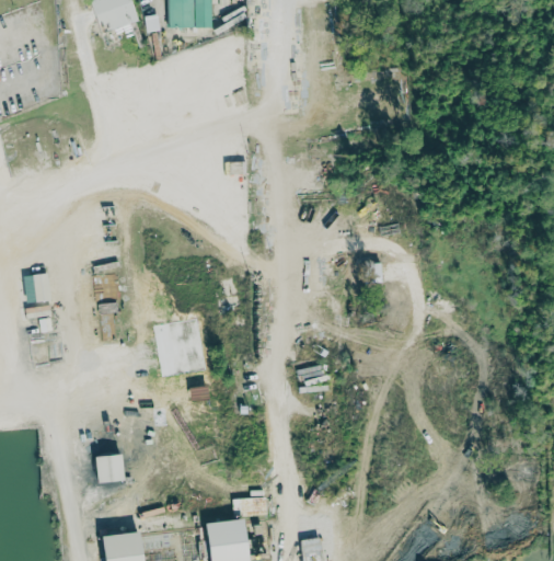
[(91,0),(102,32),(141,20),(135,0),(91,0)]
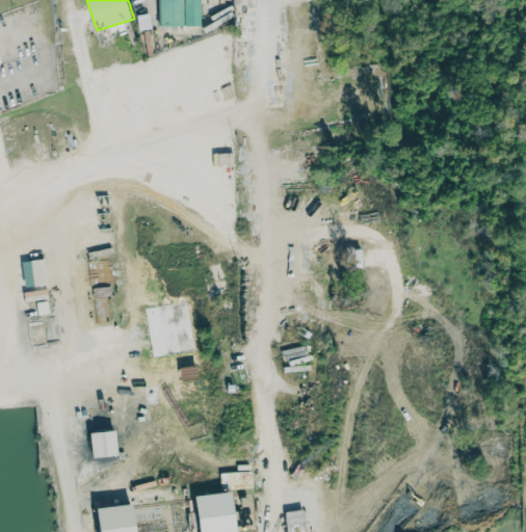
[(196,0),(160,0),(161,26),(198,25),(196,0)]
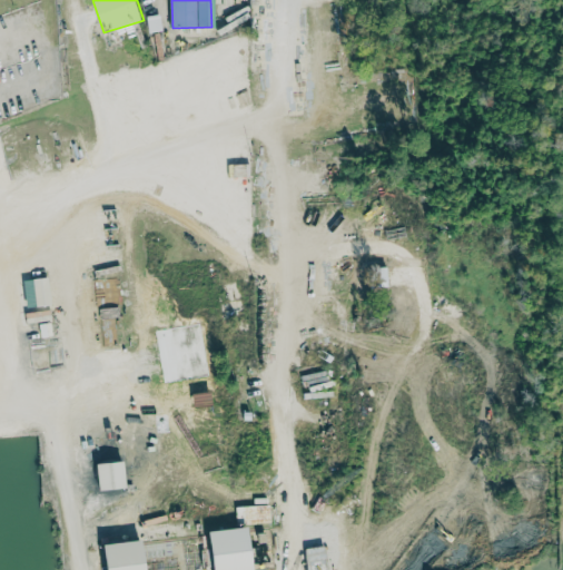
[(167,31),(166,15),(151,16),(152,32),(167,31)]
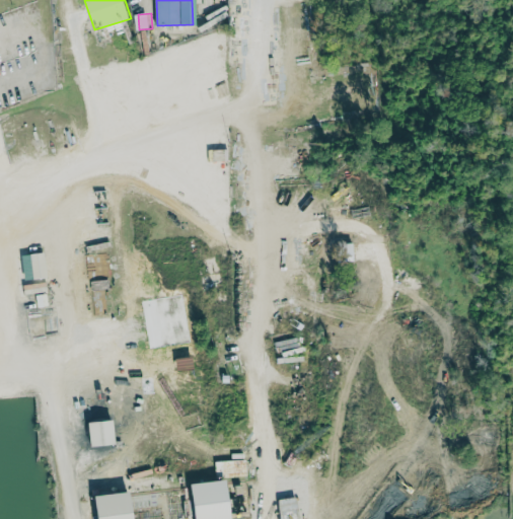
[(354,242),(340,243),(341,262),(355,261),(354,242)]
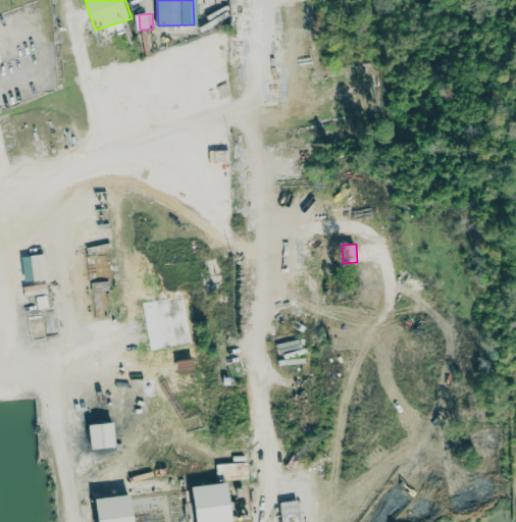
[(31,256),(34,280),(49,278),(46,254),(31,256)]
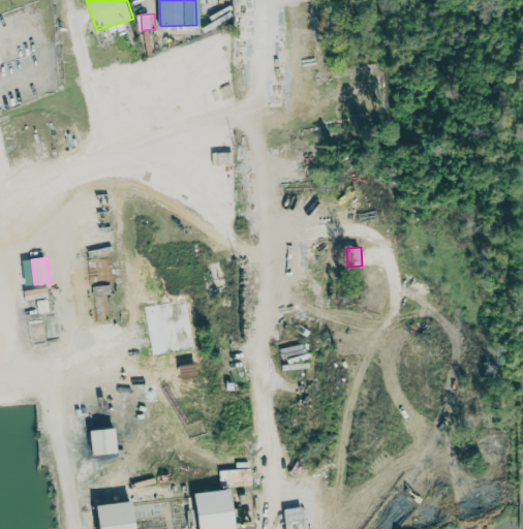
[(115,453),(112,428),(86,431),(89,456),(115,453)]
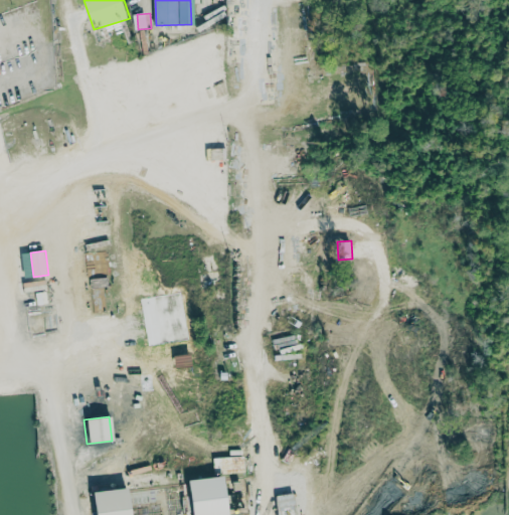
[(242,514),(238,474),(164,483),(168,514),(242,514)]
